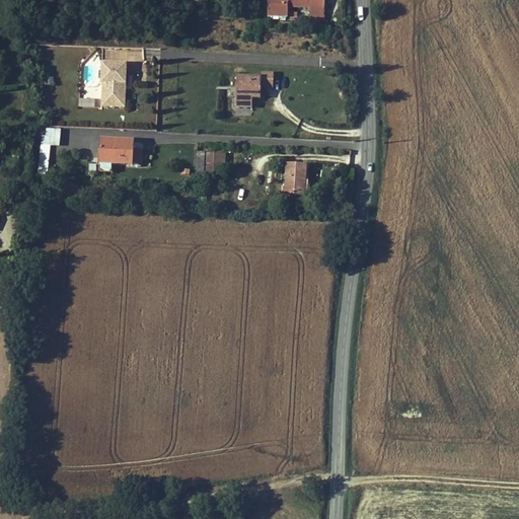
[(324,8),(324,0),(268,0),(268,16),(288,16),(288,12),(288,6),(311,7),(310,17),(324,18),(324,8)]
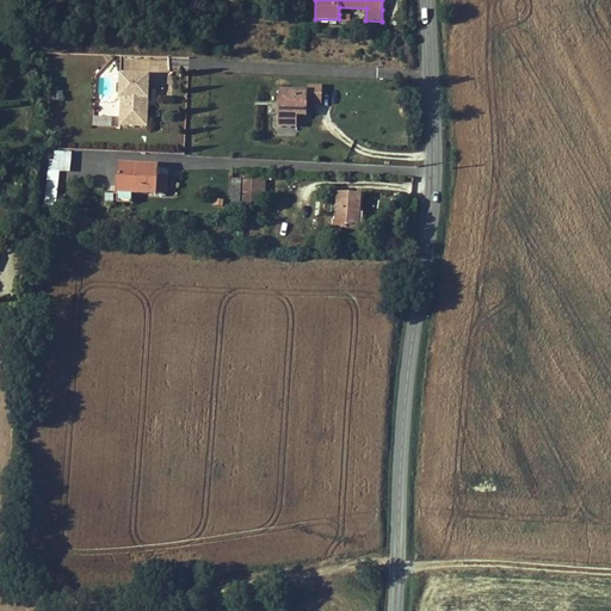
[(187,68),(187,57),(172,57),(172,68),(187,68)]
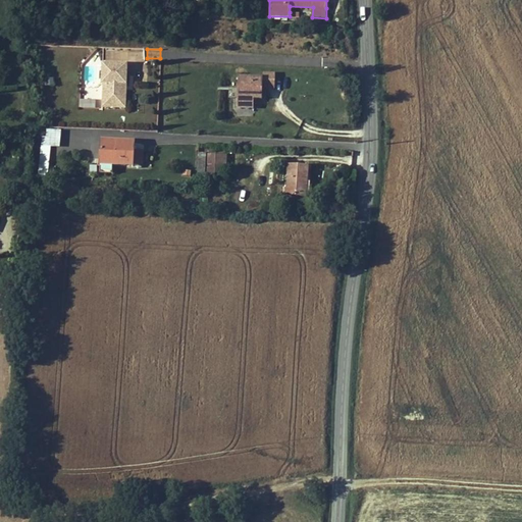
[(121,108),(122,84),(126,85),(127,64),(103,63),(102,84),(104,84),(103,107),(121,108)]
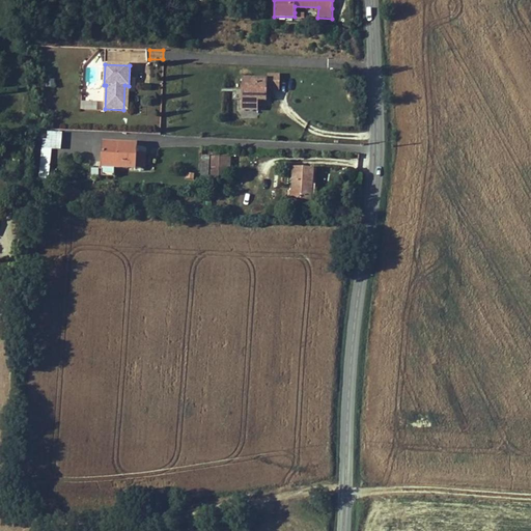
[(268,78),(243,77),(242,108),(258,109),(258,100),(266,100),(267,88),(279,88),(280,73),(269,73),(268,78)]
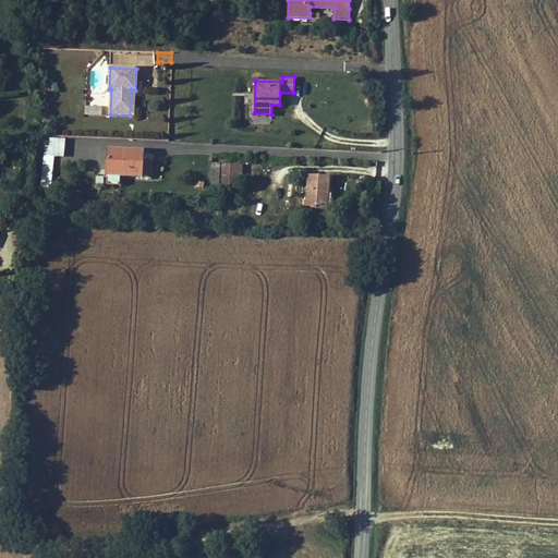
[(62,157),(63,142),(50,141),(50,147),(46,146),(46,155),(62,157)]
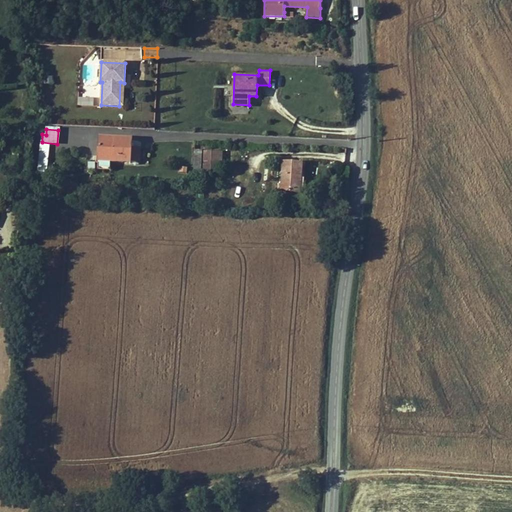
[(131,148),(132,140),(116,139),(115,140),(109,140),(109,139),(100,138),(98,161),(112,162),(130,163),(131,162),(131,148)]
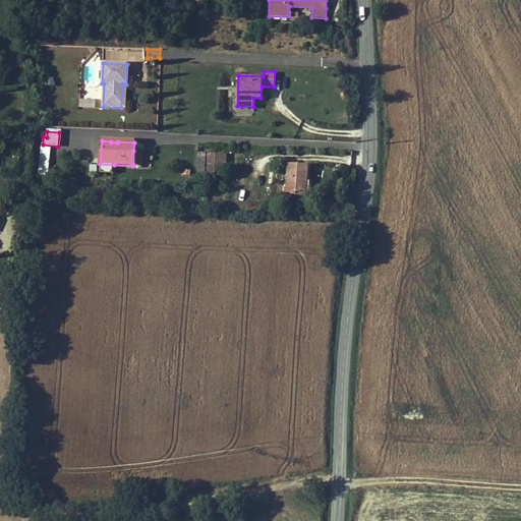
[(48,163),(50,148),(50,146),(42,145),(40,162),(48,163)]
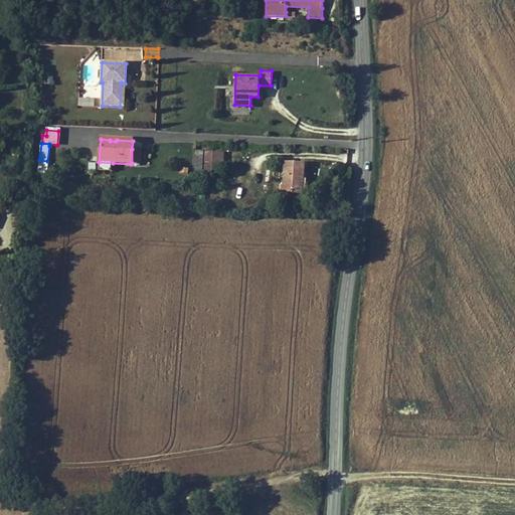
[(141,163),(141,150),(132,149),(132,163),(141,163)]
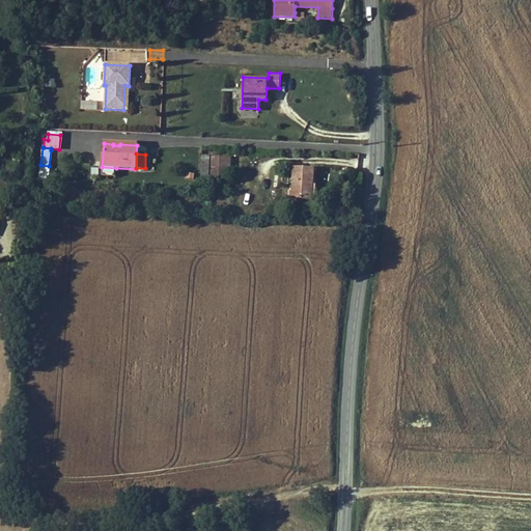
[(230,167),(230,158),(212,157),(211,180),(219,182),(219,167),(223,167),(229,167),(230,167)]
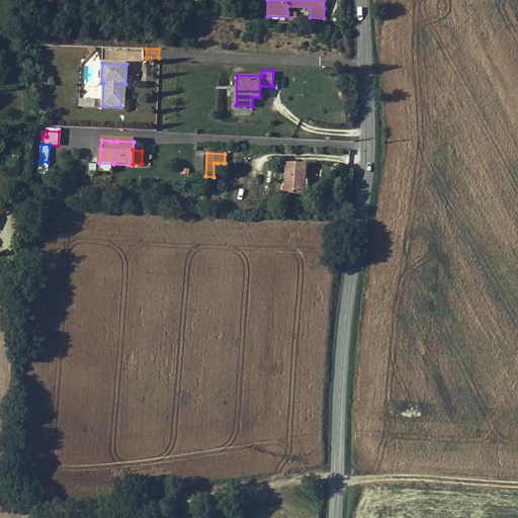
[(47,175),(48,162),(39,161),(38,175),(47,175)]
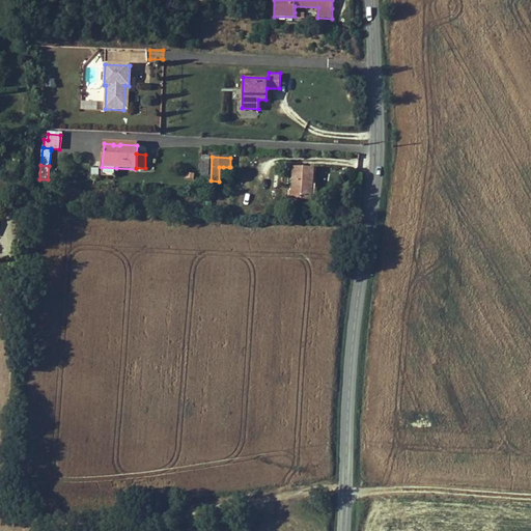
[(115,176),(116,168),(102,167),(102,176),(115,176)]
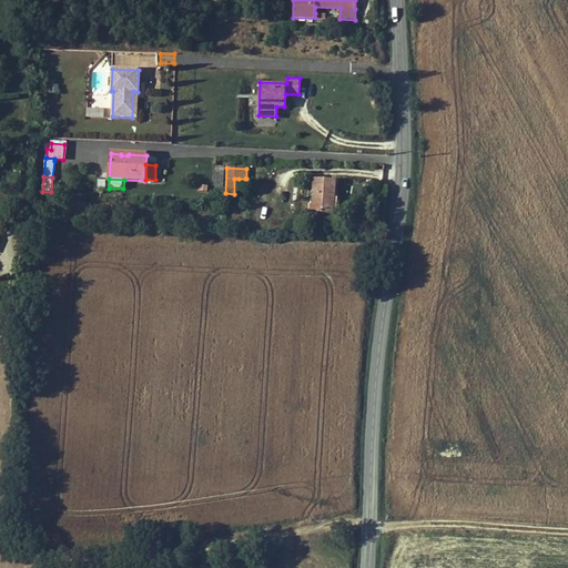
[(244,194),(245,179),(239,179),(234,179),(234,194),(237,194),(244,194)]
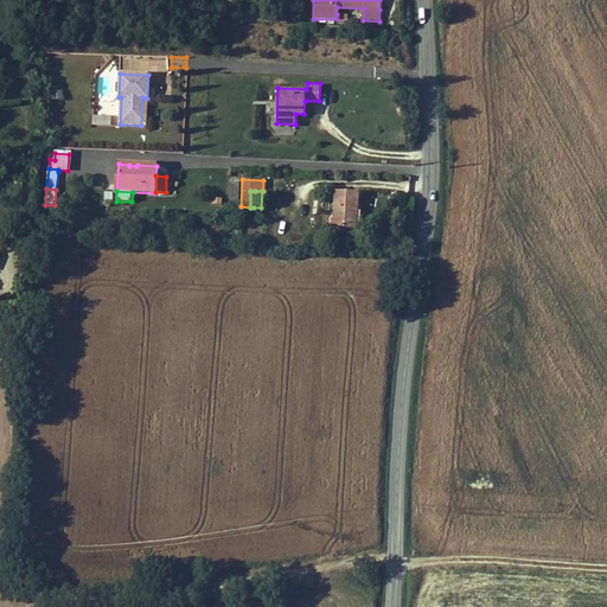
[(358,212),(359,193),(336,192),(333,228),(357,230),(358,212)]
